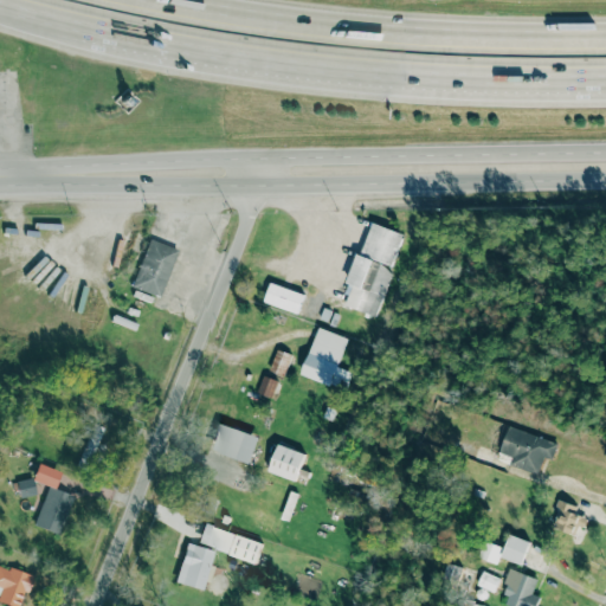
[(345,307),(376,316),(391,272),(389,271),(403,233),(368,221),(346,294),(348,295),(345,307)]
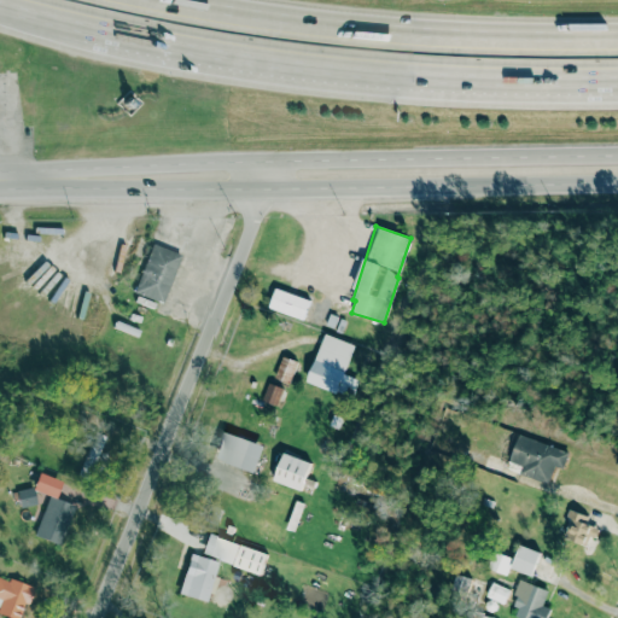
[(182,255),(153,244),(135,292),(163,303),(182,255)]
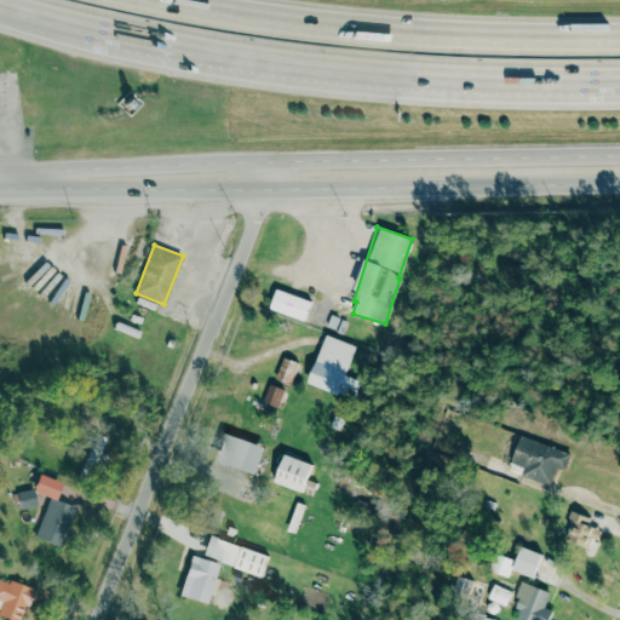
[(311,302),(277,288),(270,309),(304,321),(311,302)]
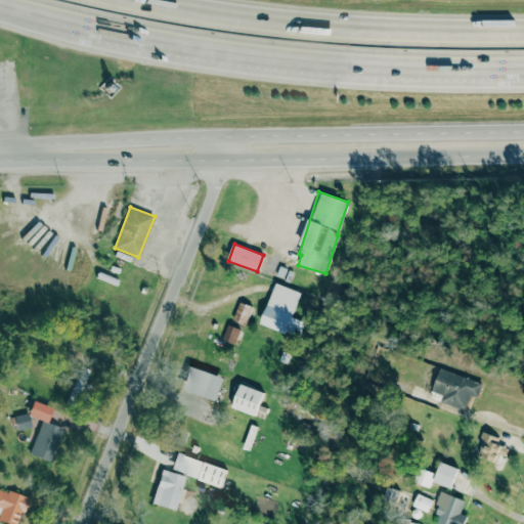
[(260,323),(299,338),(304,321),(292,317),(301,293),(275,282),(260,323)]
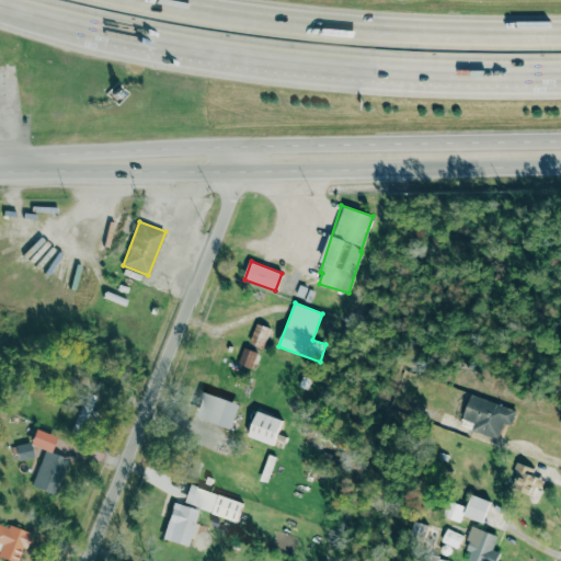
[(250,343),(263,348),(271,329),(256,323),(250,343)]
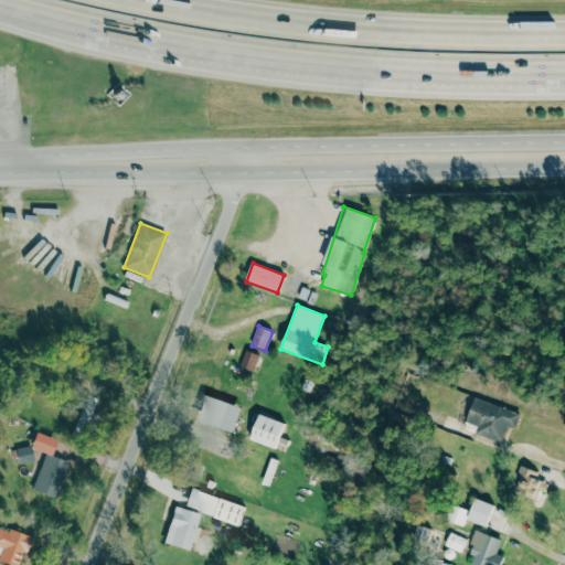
[(241,366),(255,371),(259,354),(245,350),(241,366)]
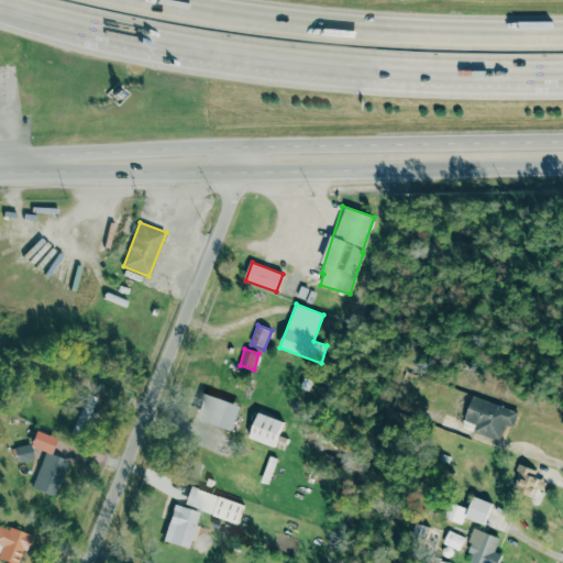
[(241,406),(205,393),(196,418),(232,430),(241,406)]
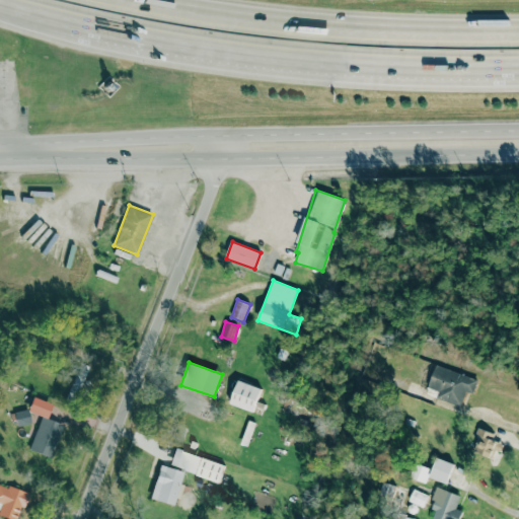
[(428,388),(438,390),(436,399),(461,405),(464,391),(473,393),(477,378),(434,366),(428,388)]
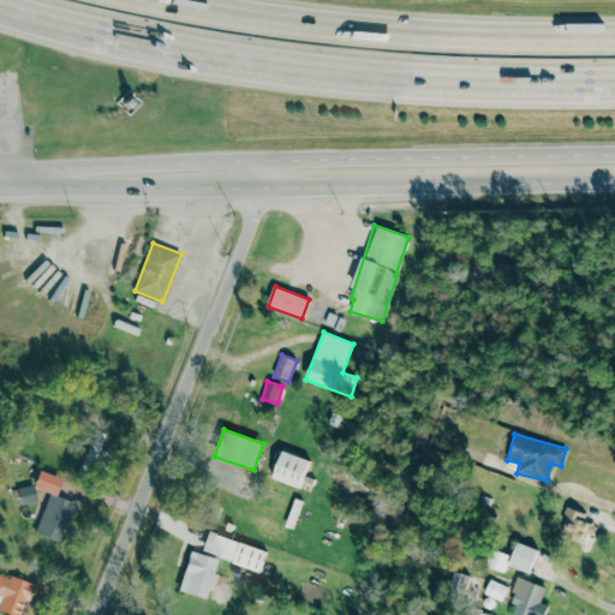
[(310,460),(282,451),(273,478),(300,488),(310,460)]
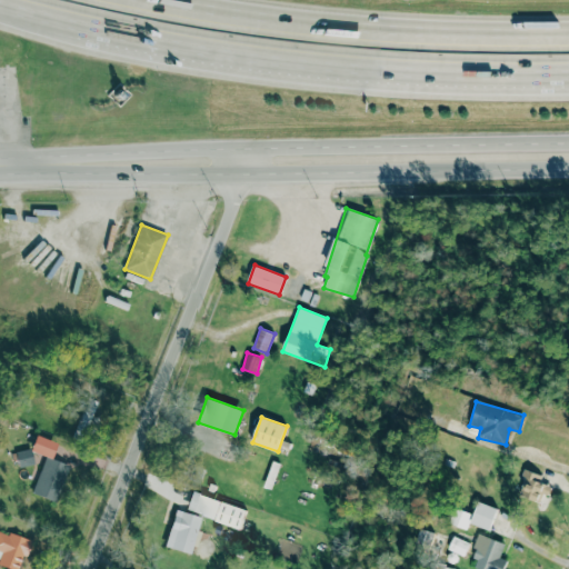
[(46,457),(32,492),(57,502),(70,466),(52,459),(58,443),(36,435),(30,450),(46,457)]
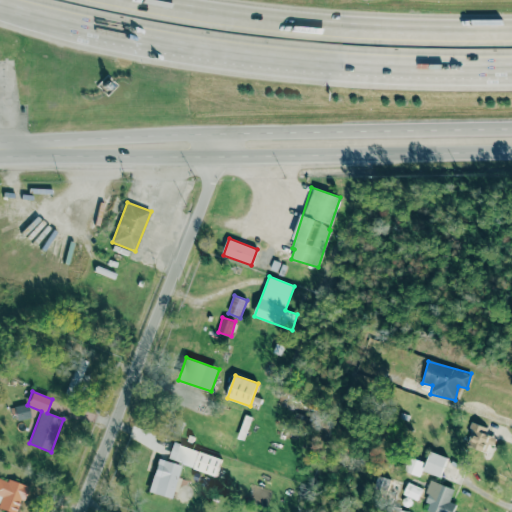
[(497,438),(486,434),(488,428),(474,422),(465,444),(486,452),(489,444),(494,446),(497,438)]
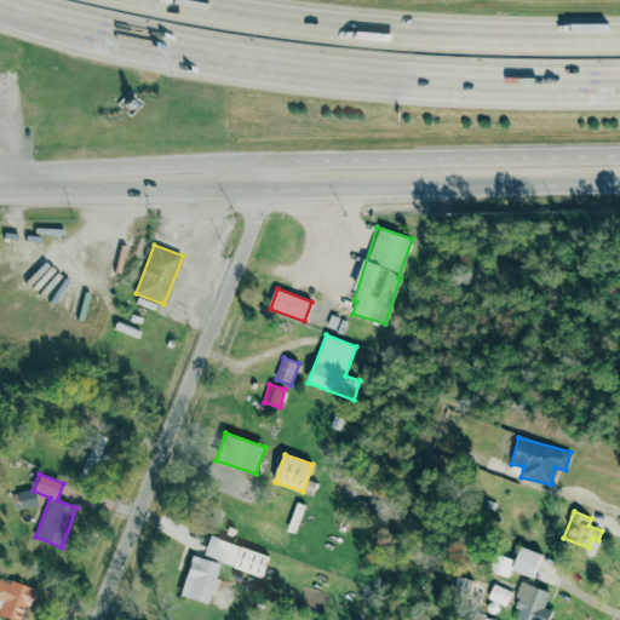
[(268,555),(210,535),(202,556),(262,575),(268,555)]
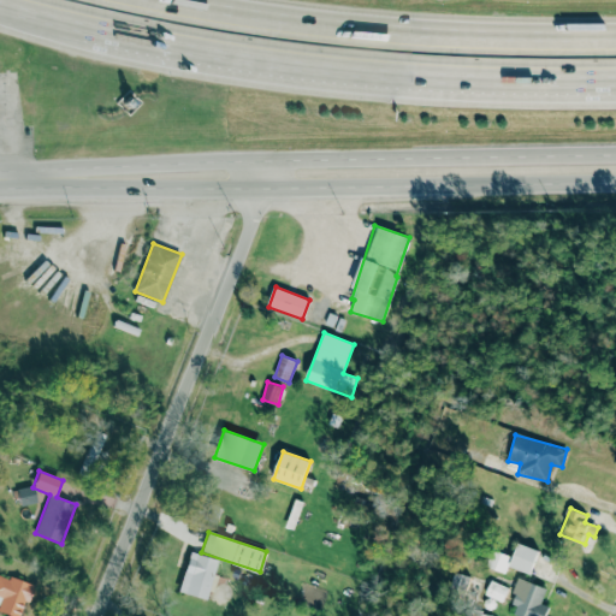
[(532,574),(538,549),(516,544),(510,568),(532,574)]
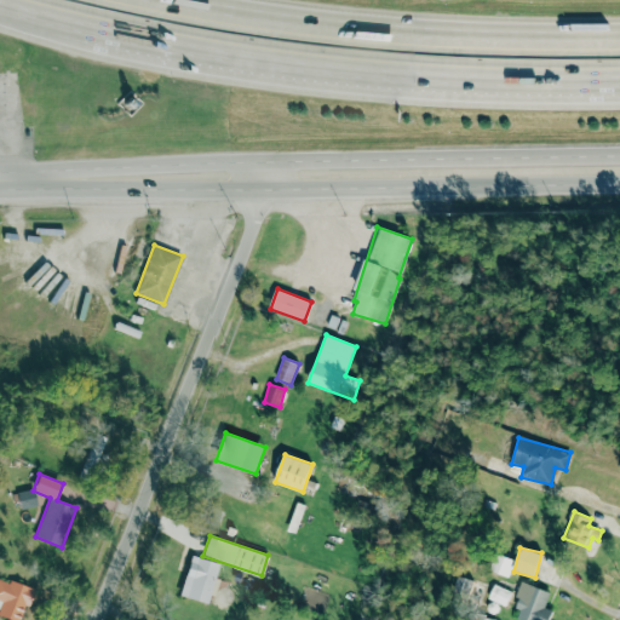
[(515,560),(494,552),(488,570),(507,578),(515,560)]
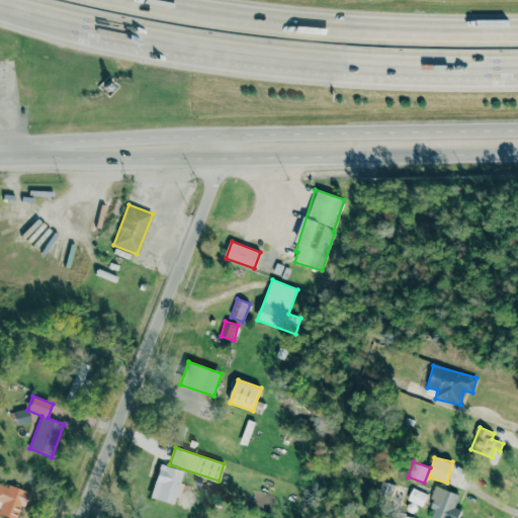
[(182,469),(159,464),(152,499),(175,504),(182,469)]
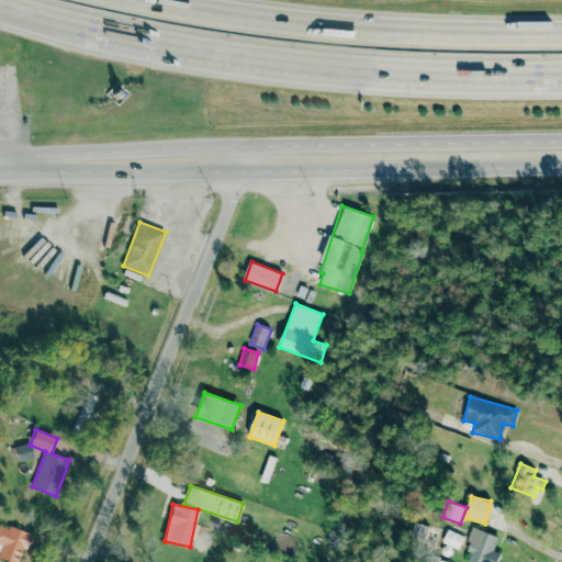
[(19,561),(30,534),(0,523),(0,558),(12,561),(19,561)]
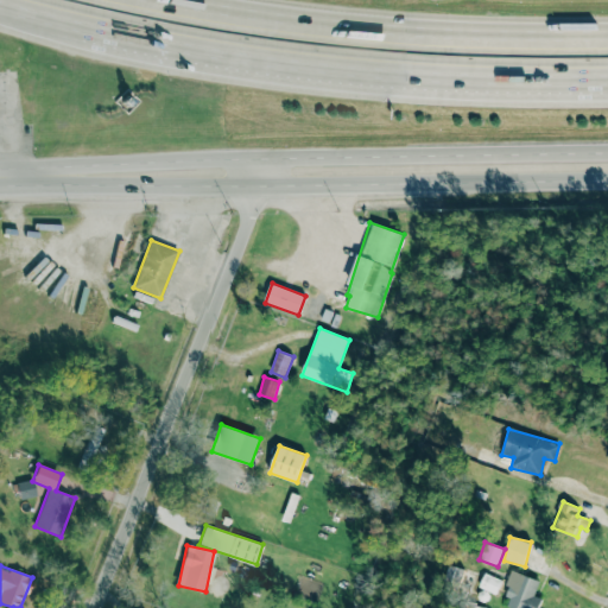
[(506,606),(513,607),(537,607),(540,597),(533,595),(539,580),(511,570),(504,595),(510,596),(506,606)]
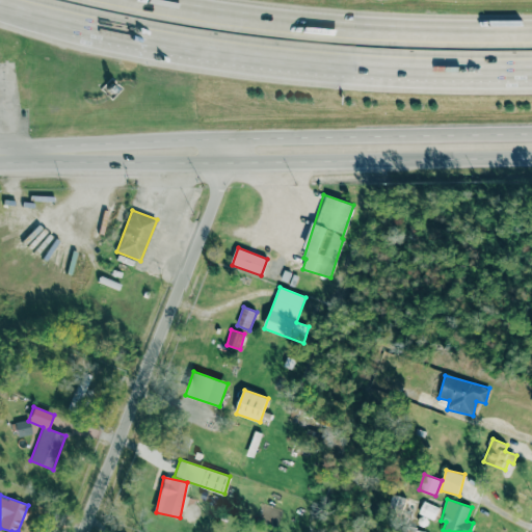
[(419,514),(434,520),(439,507),(423,502),(419,514)]
